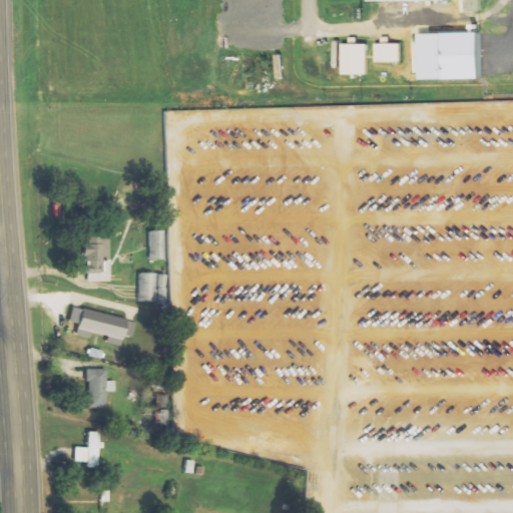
[(366,0),(367,2),(438,0),(460,0),(461,12),(480,12),(479,0),(366,0)]
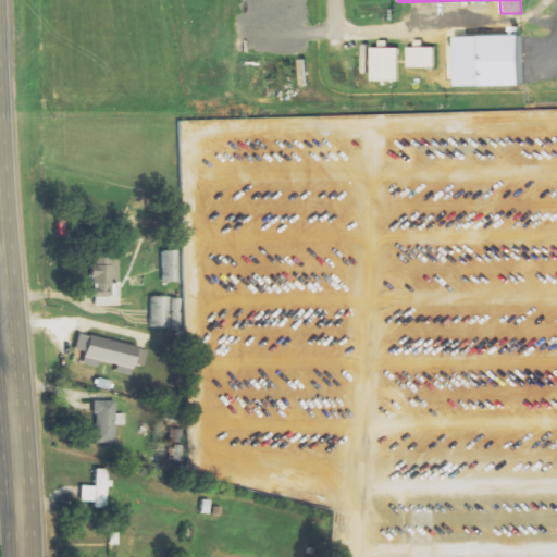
[(370,82),(397,82),(396,48),(370,48),(370,82)]
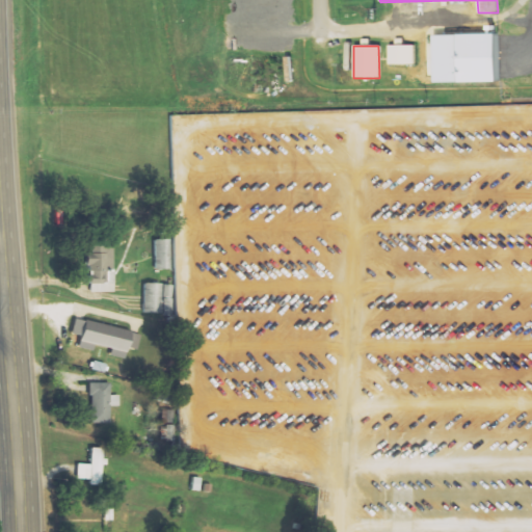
[(388,64),(415,65),(415,46),(389,46),(388,64)]
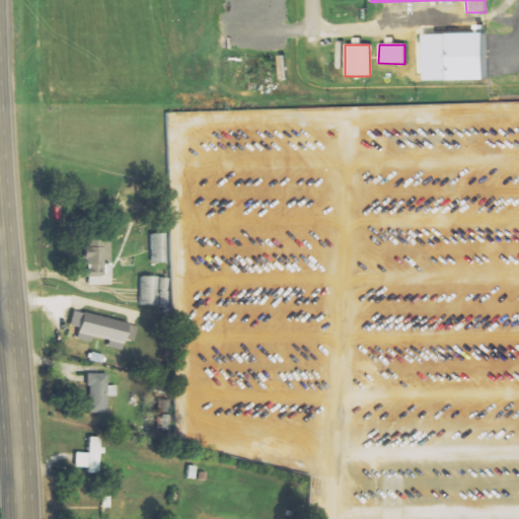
[(163,234),(149,234),(149,264),(163,264),(163,234)]
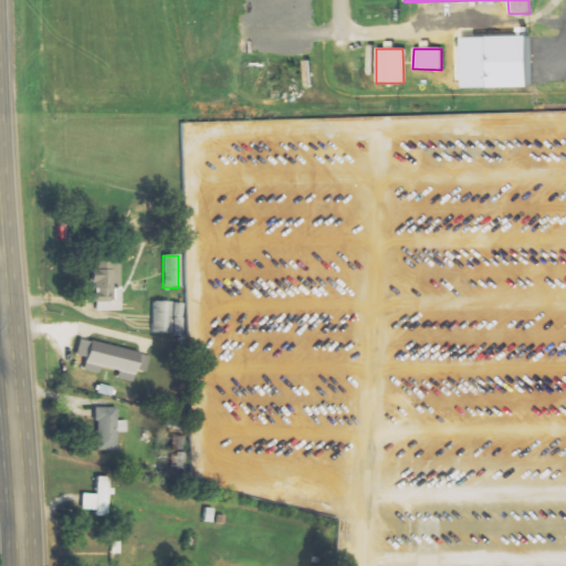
[(119,312),(119,262),(92,262),(92,312),(119,312)]
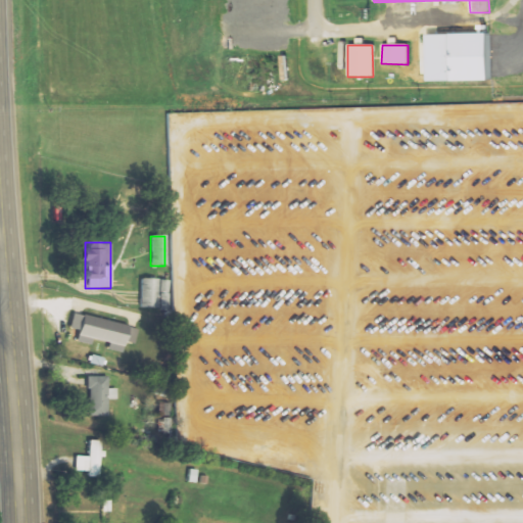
[(165,279),(139,279),(139,308),(165,308),(165,279)]
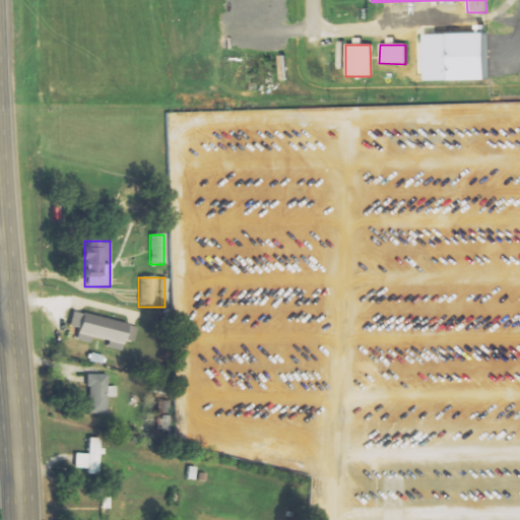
[(121,345),(122,340),(132,343),(135,327),(70,313),(67,327),(75,329),(73,339),(87,342),(88,338),(121,345)]
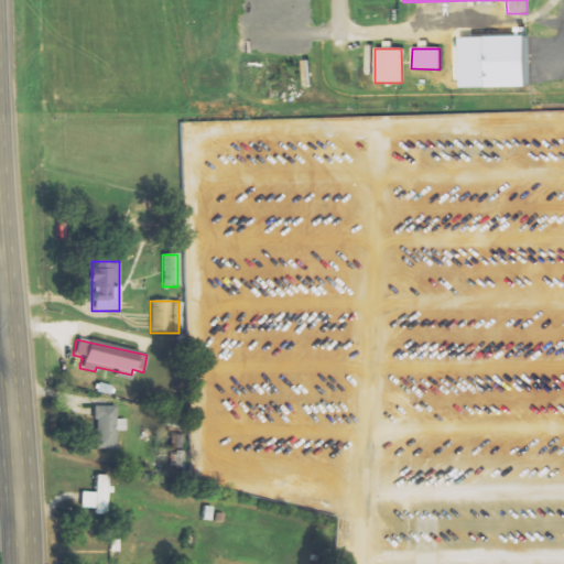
[(107,398),(94,398),(94,449),(116,449),(116,407),(107,407),(107,398)]
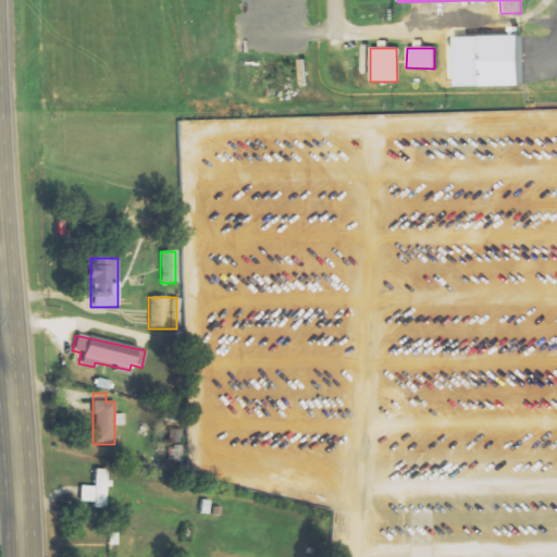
[(104,469),(94,469),(94,485),(78,485),(78,504),(104,504),(104,469)]
